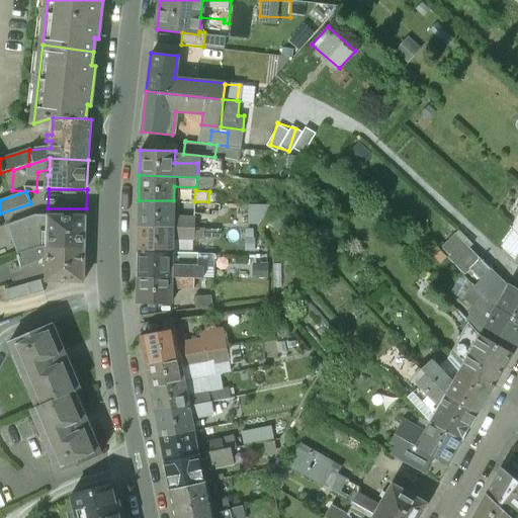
[(173,200),(139,200),(139,226),(195,228),(195,217),(173,216),(173,200)]
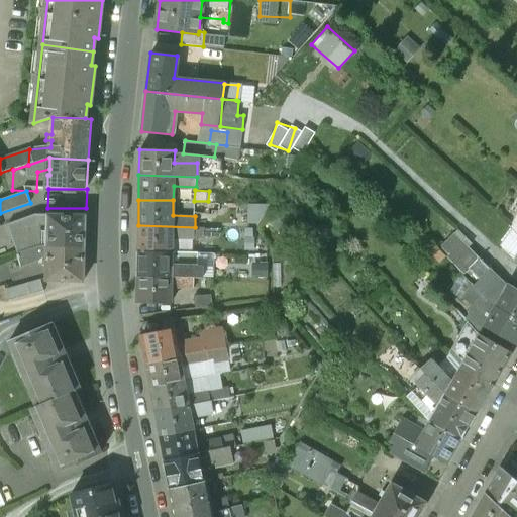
[(208,201),(194,201),(194,214),(208,214),(208,201)]
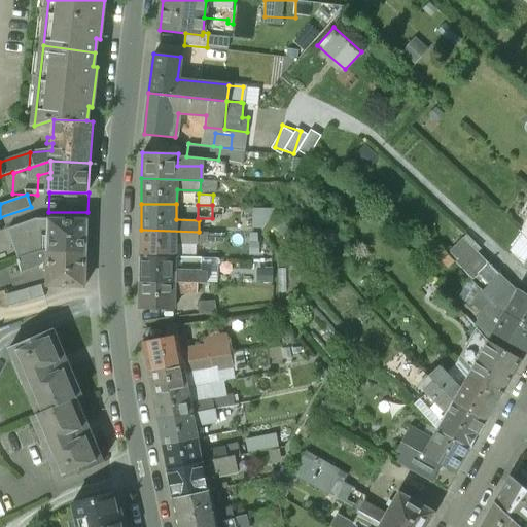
[(36,218),(8,229),(18,258),(38,251),(47,251),(47,252),(86,253),(86,252),(88,219),(36,218)]
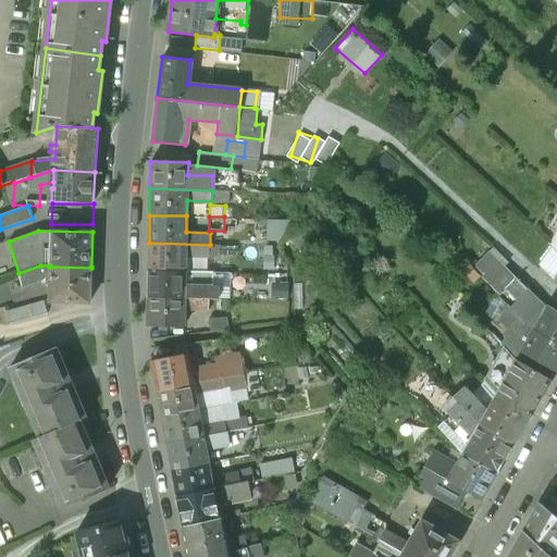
[(210,245),(149,243),(148,269),(184,270),(185,254),(220,256),(220,245),(210,245)]
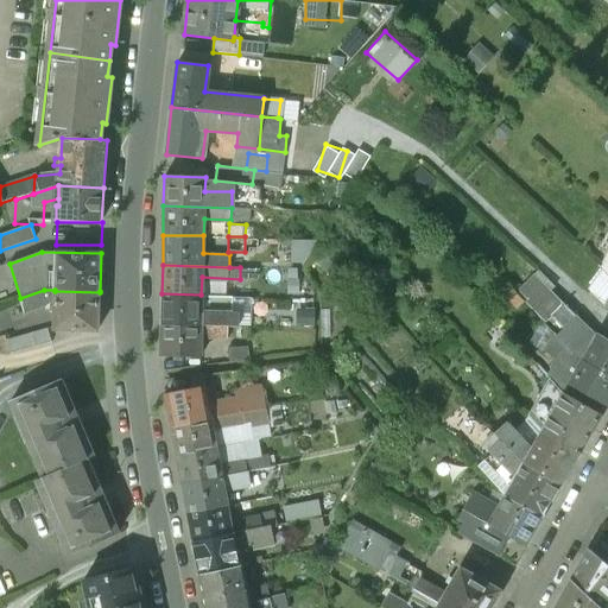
[(100,292),(55,291),(55,290),(44,290),(20,298),(26,314),(45,306),(56,301),(55,330),(99,331),(100,292)]
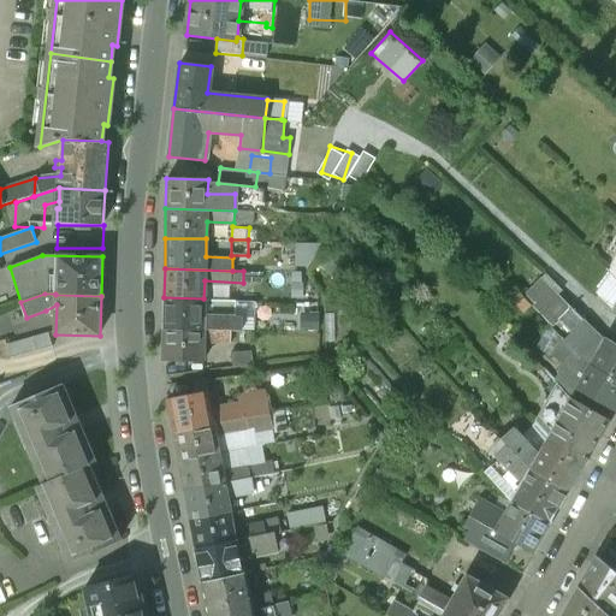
[(203,298),(164,297),(164,327),(230,329),(230,317),(203,315),(203,298)]
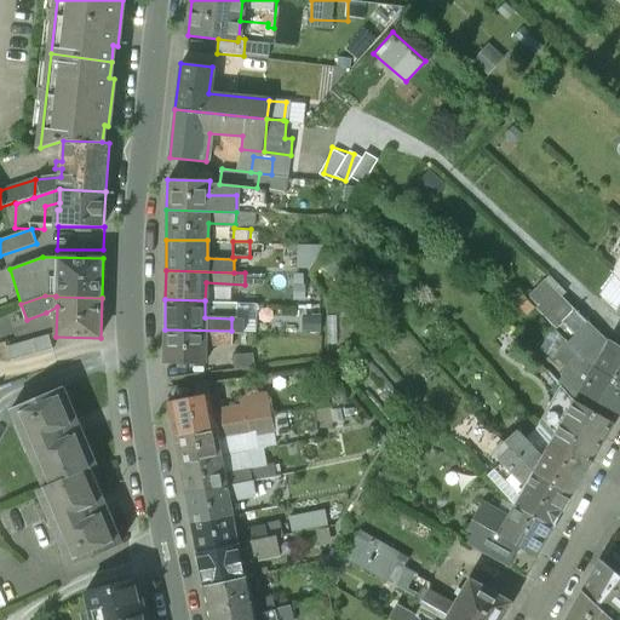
[(578,311),(560,328),(568,337),(572,340),(590,323),(578,311)]
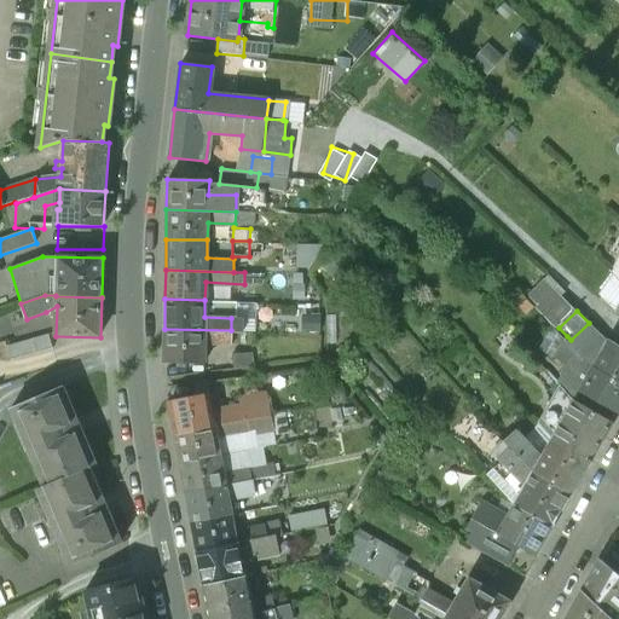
[(611,343),(589,323),(571,340),(594,364),(618,377),(618,345),(612,341),(611,343)]
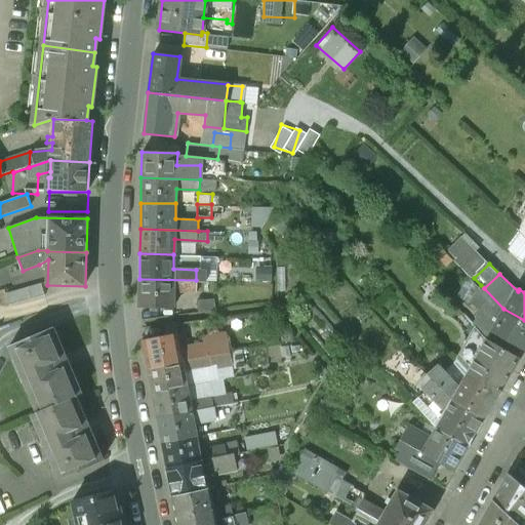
[(196,280),(139,279),(138,306),(171,307),(172,291),(196,291),(196,280)]
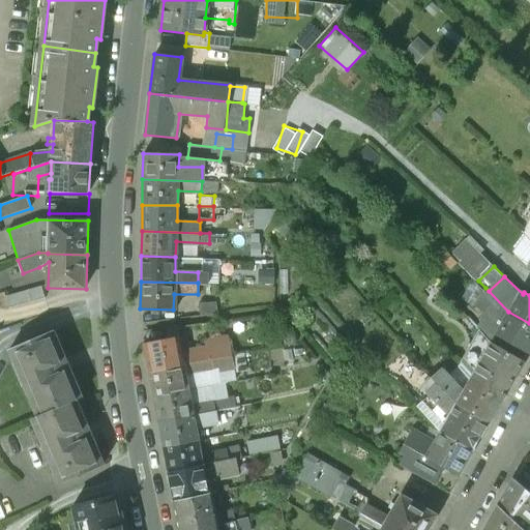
[(43,287),(21,294),(25,306),(46,299),(43,287)]
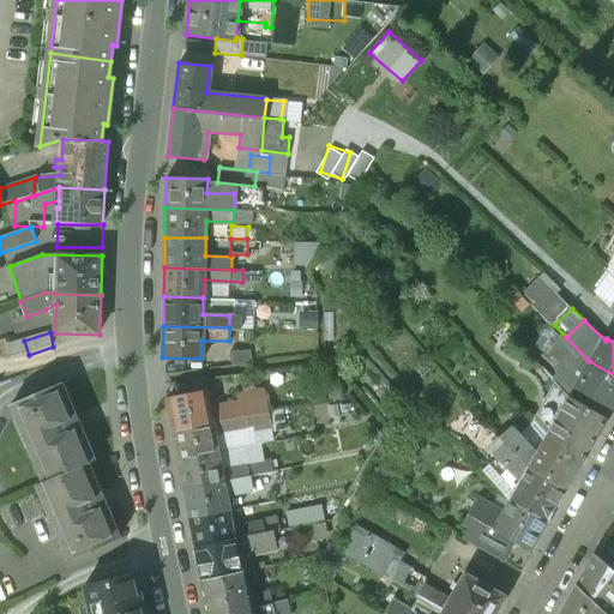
[(613,374),(589,361),(566,337),(563,333),(551,354),(564,361),(558,372),(572,379),(571,381),(581,387),(579,389),(613,409),(613,374)]
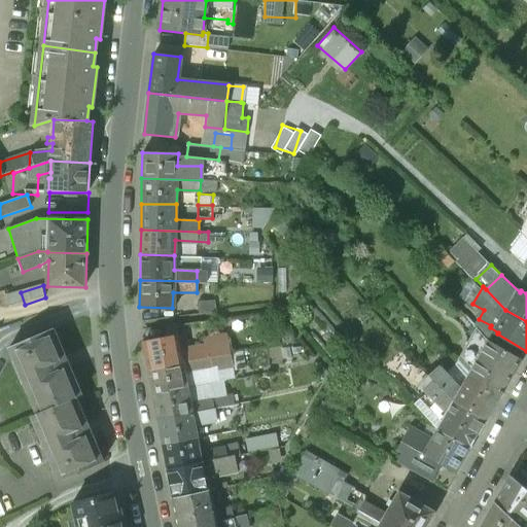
[(45,297),(25,305),(29,318),(47,312),(45,297)]
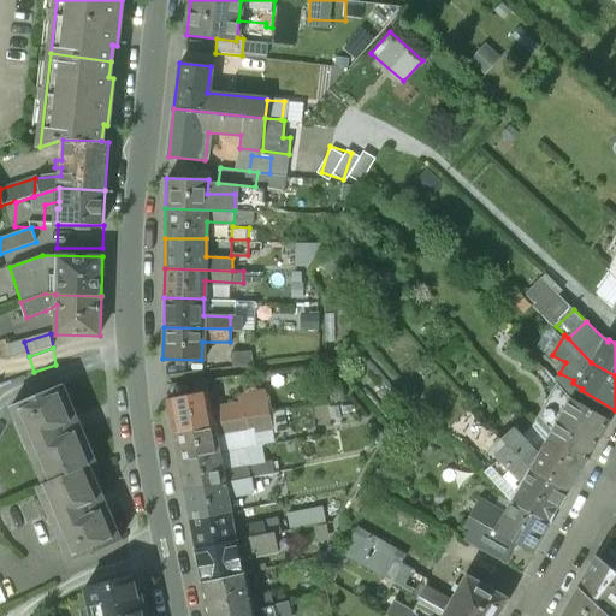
[(248,348),(230,351),(234,366),(254,362),(248,348)]
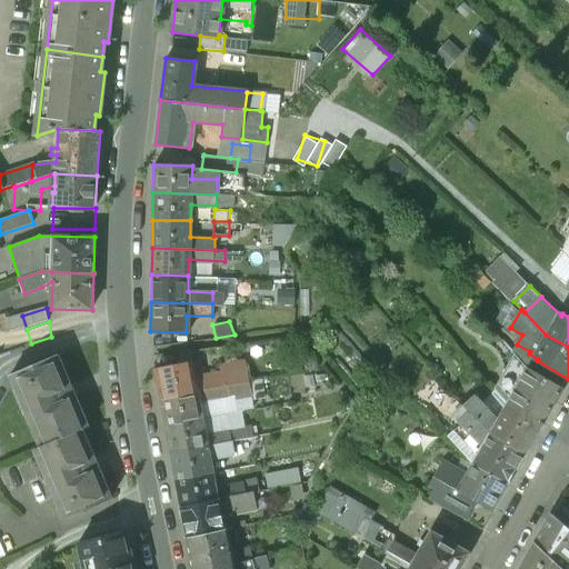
[(242,343),(217,347),(220,363),(222,371),(196,377),(198,390),(207,389),(250,380),(242,343)]
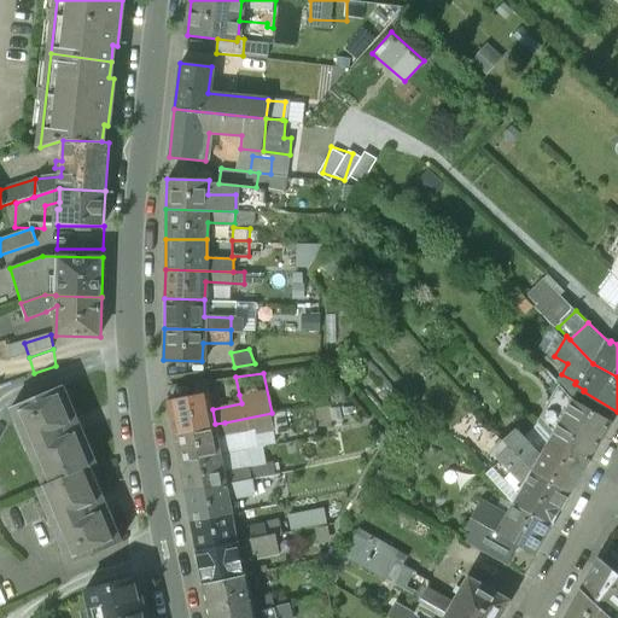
[(235,377),(194,382),(197,397),(209,395),(210,400),(239,395),(235,377)]
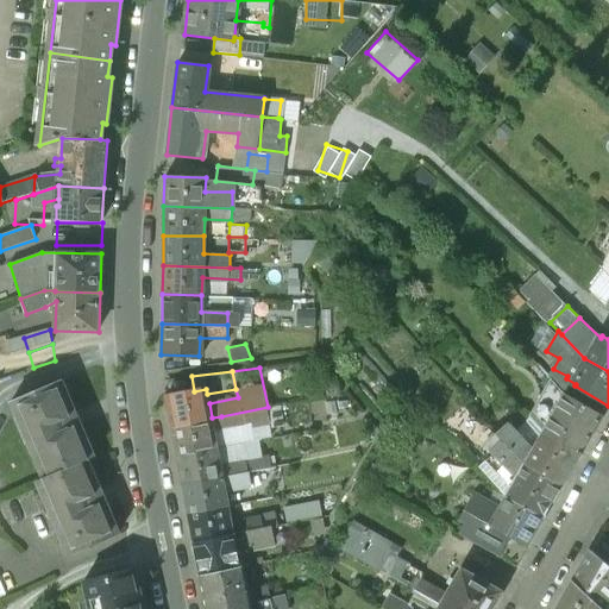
[(565,391),(552,377),(532,414),(532,415),(544,428),(584,451),(604,415),(565,391)]
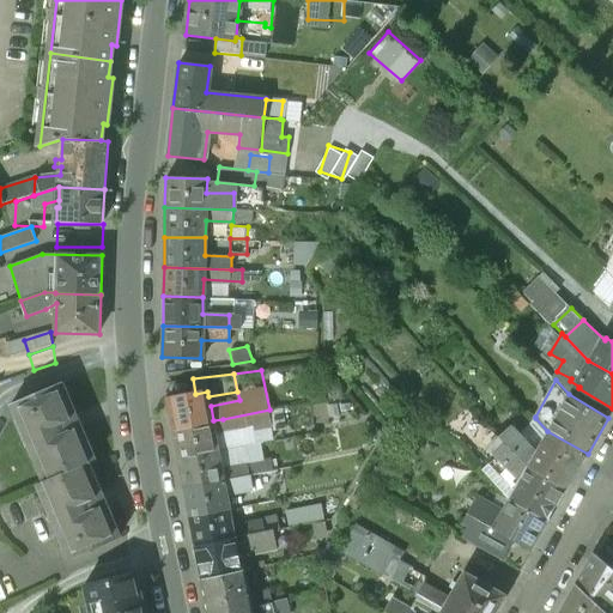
[(62,383),(12,404),(46,480),(89,462),(95,460),(62,383)]
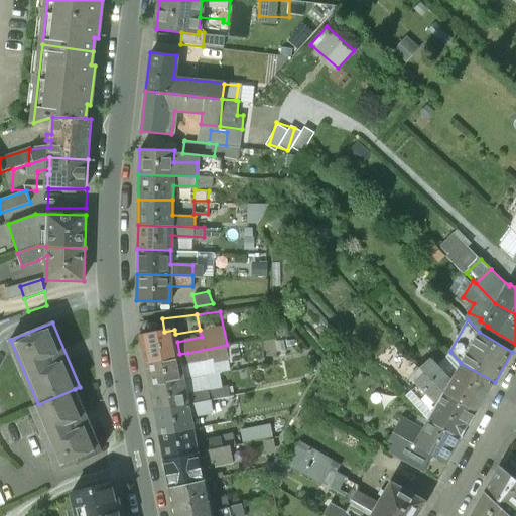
[(164,332),(141,336),(146,361),(179,354),(177,342),(175,334),(174,330),(164,332)]
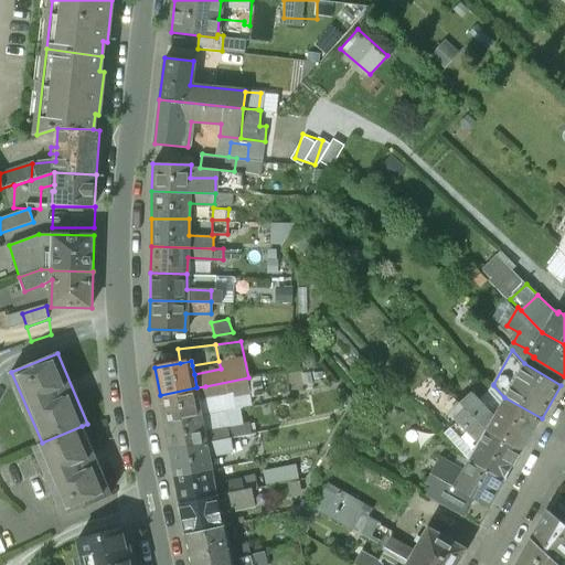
[(248,377),(205,386),(208,397),(233,393),(234,398),(252,395),(248,377)]
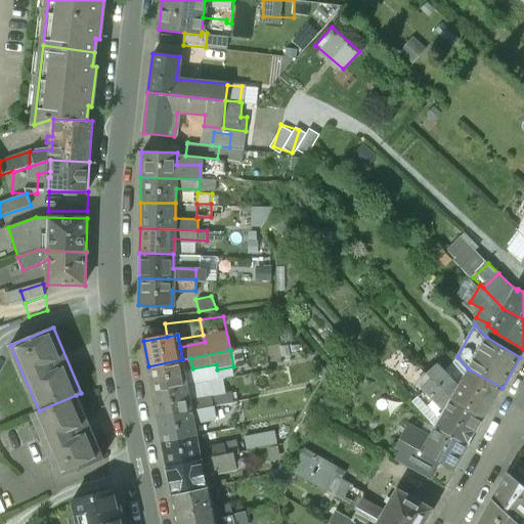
[(440,364),(434,357),(430,361),(436,367),(440,364)]
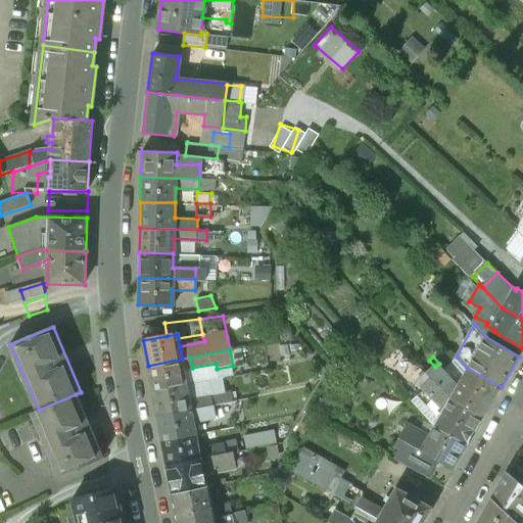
[(457,357),(445,370),(439,364),(435,367),(429,373),(434,378),(450,396),(484,417),(502,387),(467,368),(457,357)]
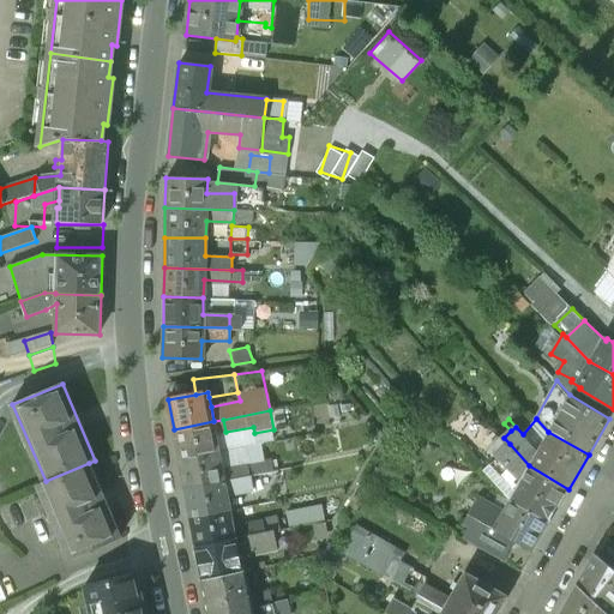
[(214,421),(174,429),(179,458),(220,451),(216,434),(226,432),(223,420),(214,421)]
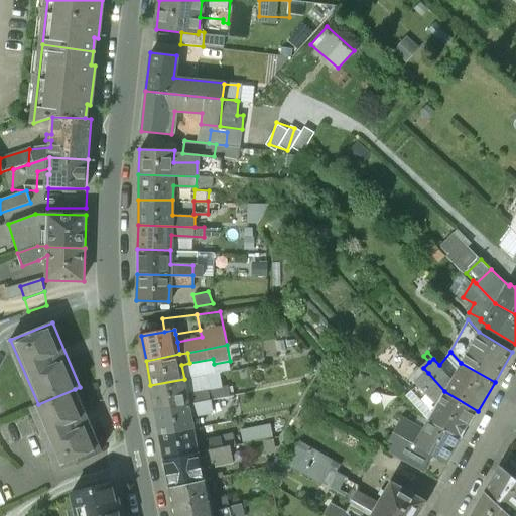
[(423,368),(414,376),(418,381),(428,373),(423,368)]
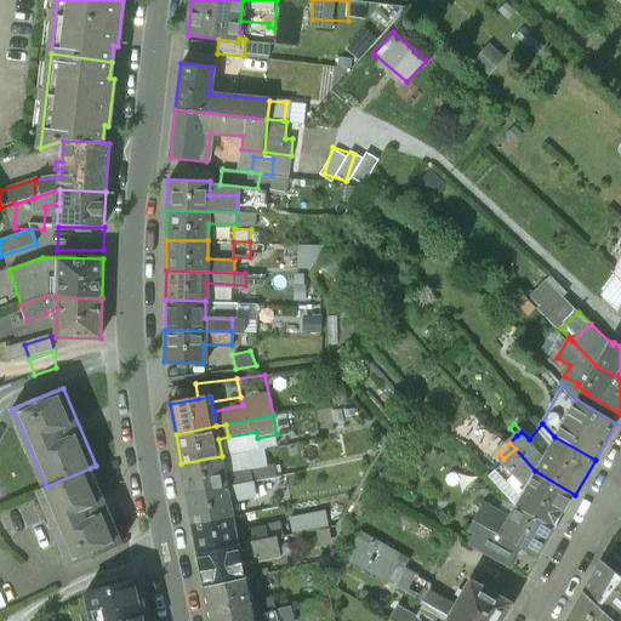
[(575,495),(535,471),(516,449),(503,459),(530,489),(527,496),(525,495),(519,507),(556,530),(575,495)]
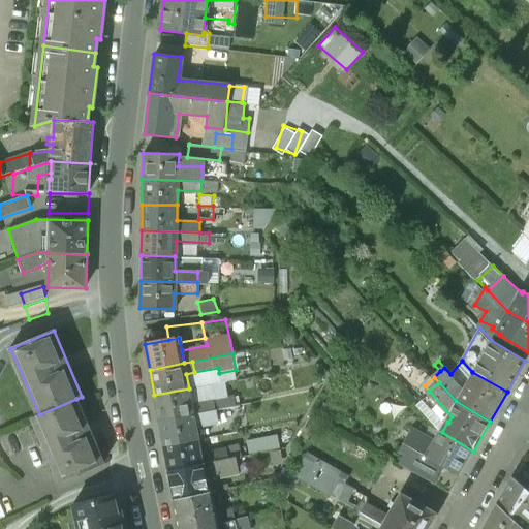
[(189,389),(154,395),(159,421),(216,409),(236,406),(234,396),(200,402),(199,397),(190,398),(189,389)]
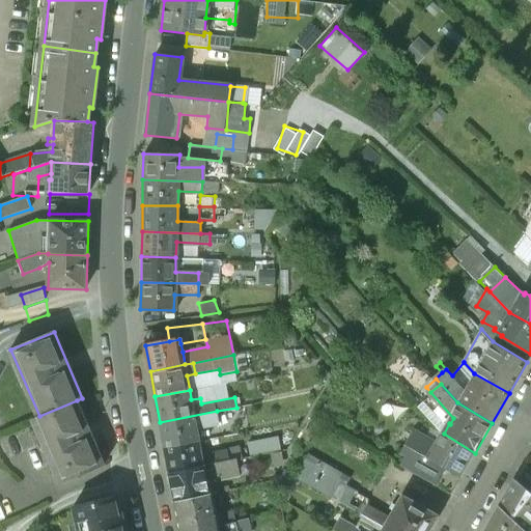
[(39,416),(35,418),(63,482),(104,465),(77,400),(39,416)]
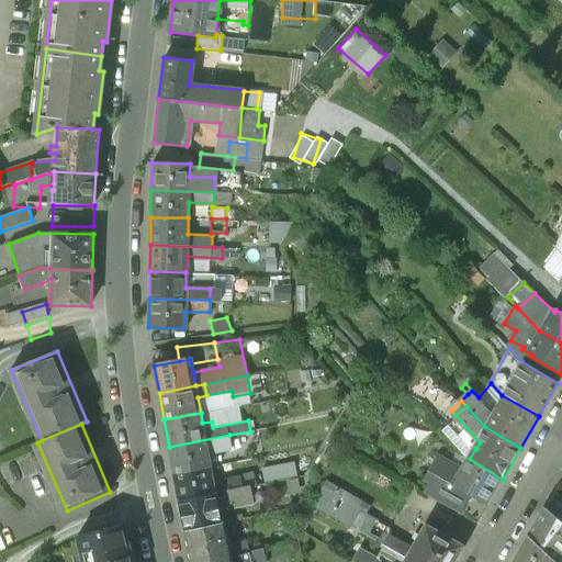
[(250,431),(229,435),(233,449),(258,444),(256,430),(250,431)]
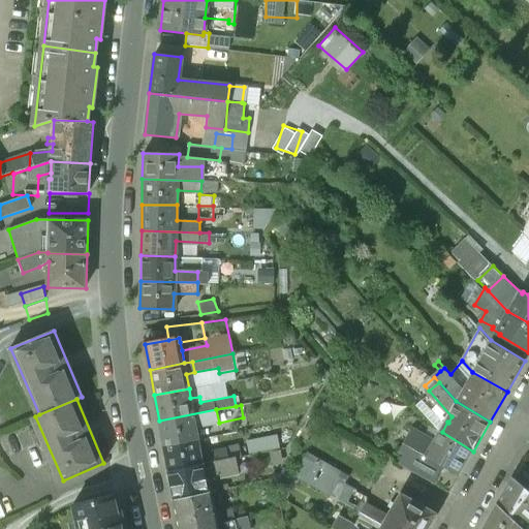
[(216,409),(159,421),(163,445),(198,439),(196,427),(219,423),(216,409)]
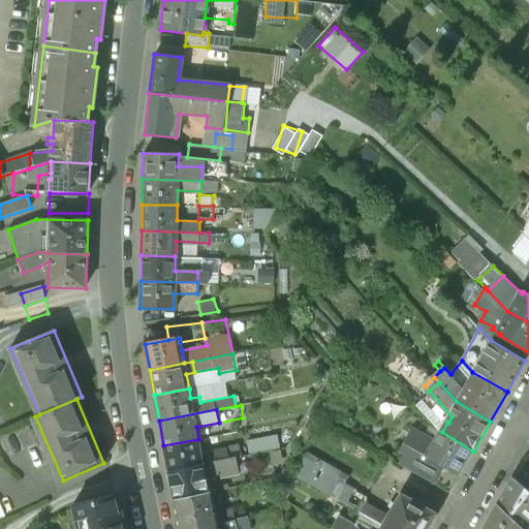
[(473,452),(442,432),(436,442),(414,430),(403,449),(409,454),(413,445),(429,455),(428,456),(444,465),(460,473),(473,452)]
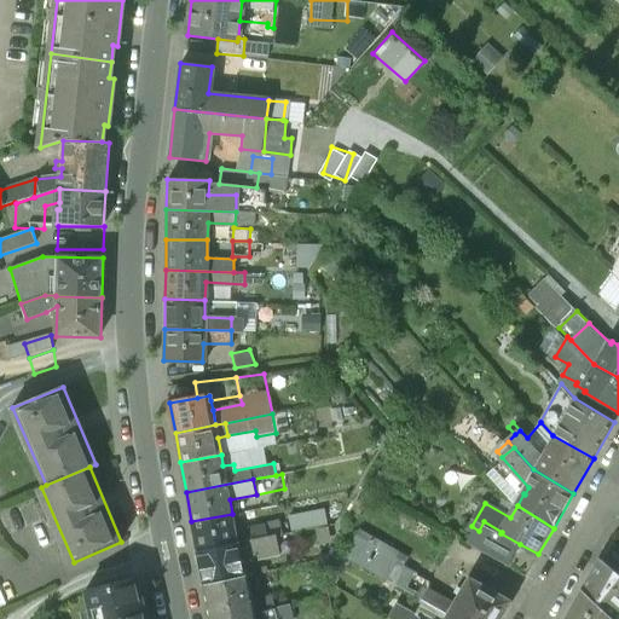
[(232,514),(191,521),(197,551),(277,536),(284,534),(282,521),(236,530),(232,514)]
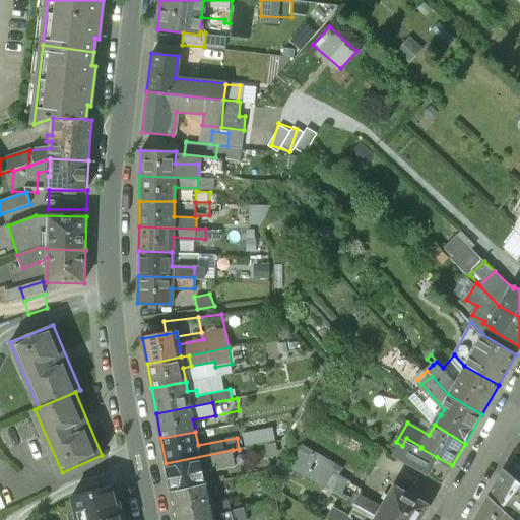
[(421,447),(406,438),(402,446),(395,457),(428,474),(437,457),(420,448),(421,447)]
